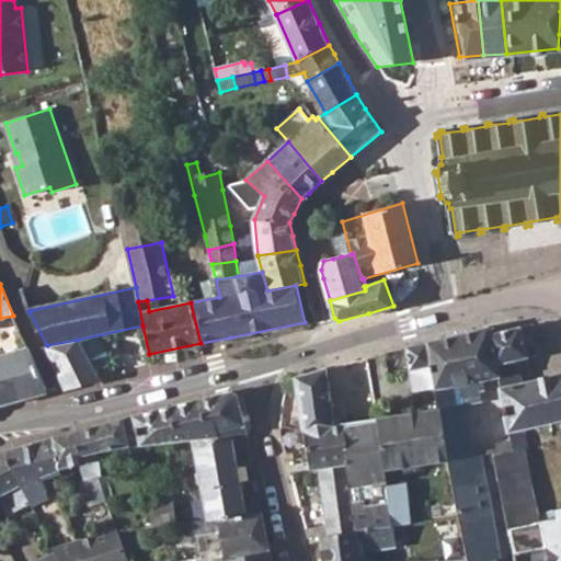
[(534,325),(492,333),(501,377),(503,387),(522,384),(517,359),(540,353),(534,325)]
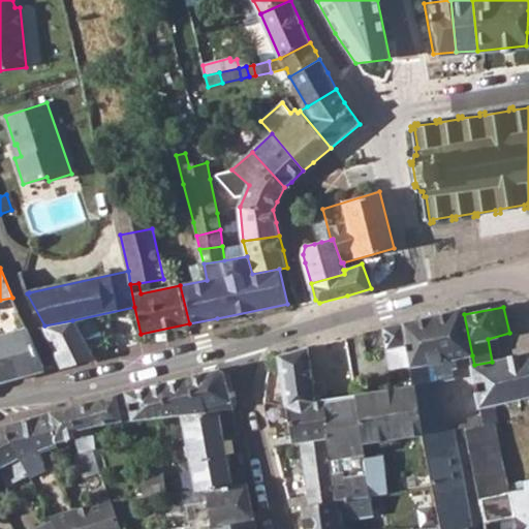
[(438,382),(455,379),(454,369),(458,368),(456,359),(472,355),(464,314),(462,309),(430,316),(404,321),(408,345),(410,366),(414,386),(438,382)]
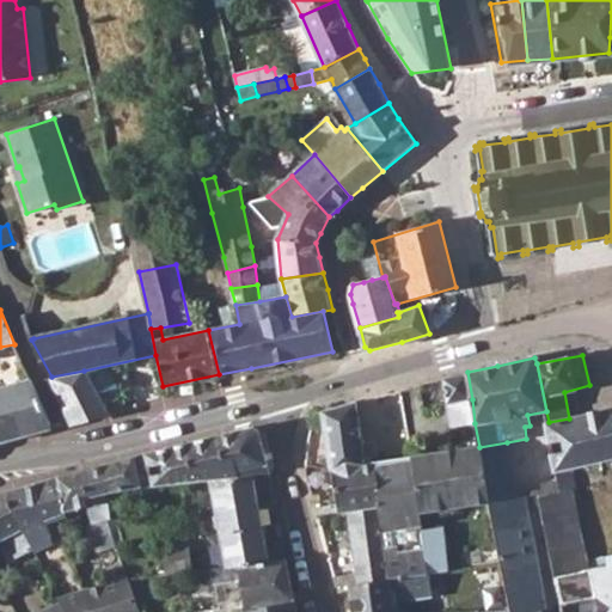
[(90,420),(109,415),(97,395),(84,371),(51,377),(71,422),(74,424),(90,420)]
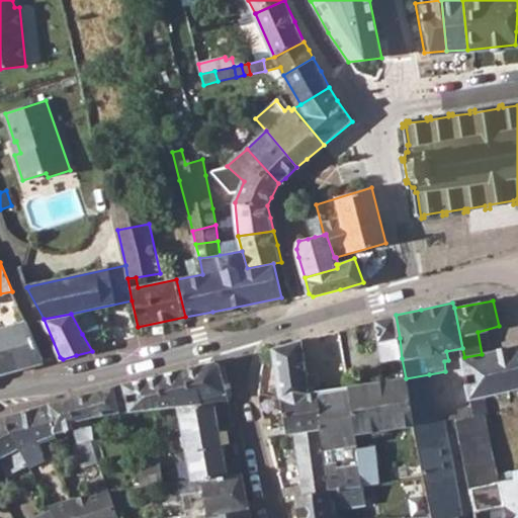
[(381,319),(376,321),(379,343),(400,338),(396,315),(381,319)]
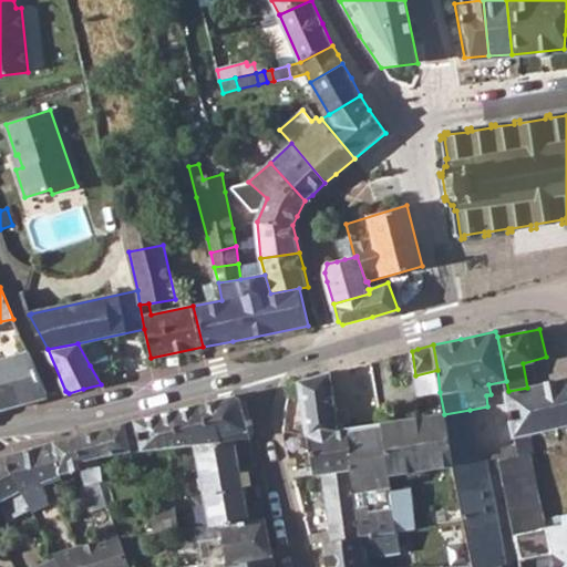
[(0,410),(23,404),(45,398),(47,395),(29,352),(0,360),(0,410)]
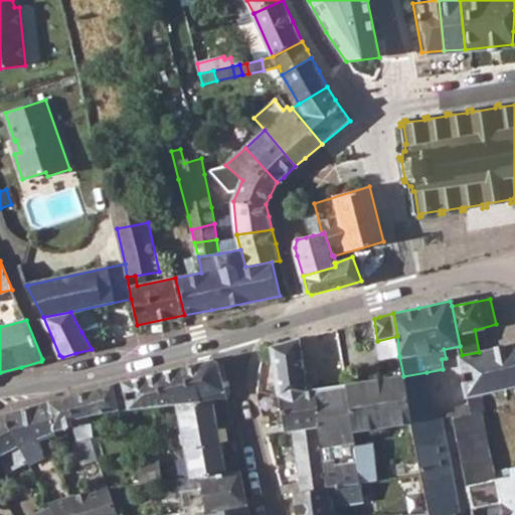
[(92,349),(105,345),(101,327),(81,332),(92,349)]
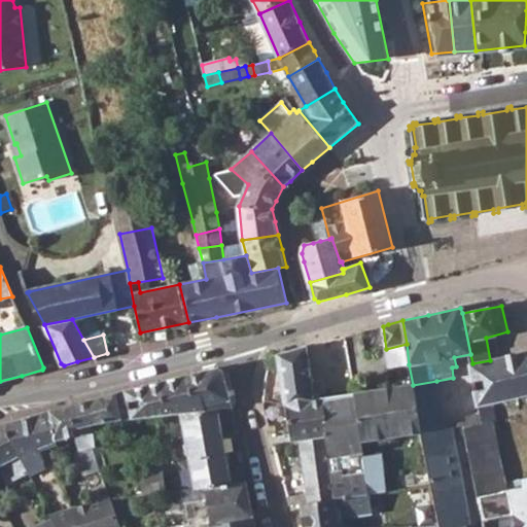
[(407,344),(386,349),(389,369),(409,364),(407,344)]
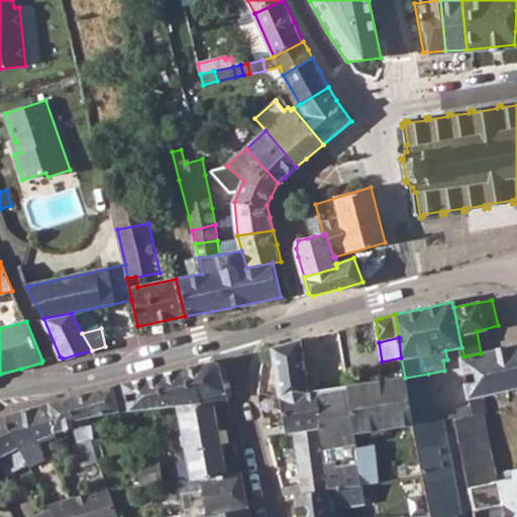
[(285,343),(273,346),(281,397),(308,392),(306,375),(301,339),(285,343)]
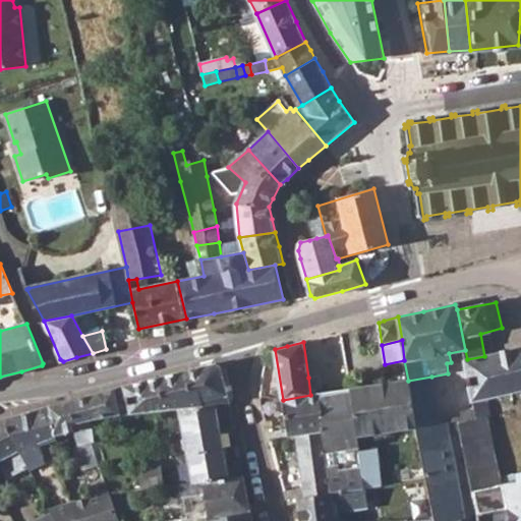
[(459,422),(472,491),(501,485),(486,418),(490,417),(487,397),(520,389),(520,347),(484,356),(467,359),(476,419),(459,422)]
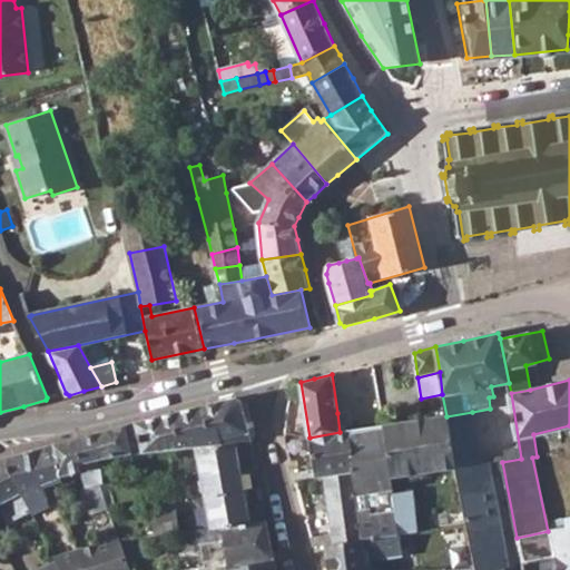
[(205,405),(174,413),(184,448),(197,446),(235,443),(252,441),(241,401),(236,397),(205,405)]
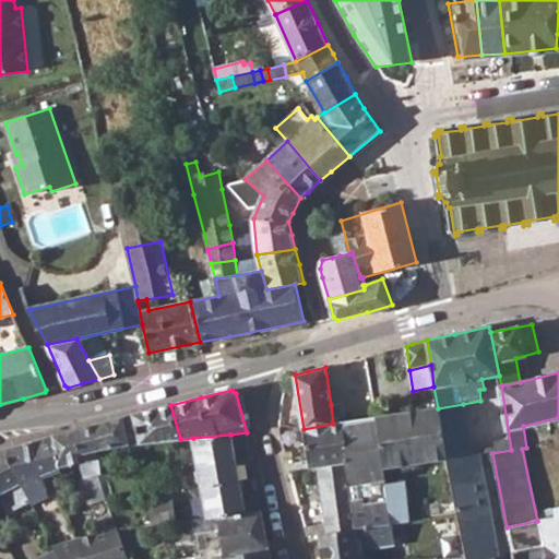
[(438,408),(447,459),(471,455),(463,404),(438,408)]
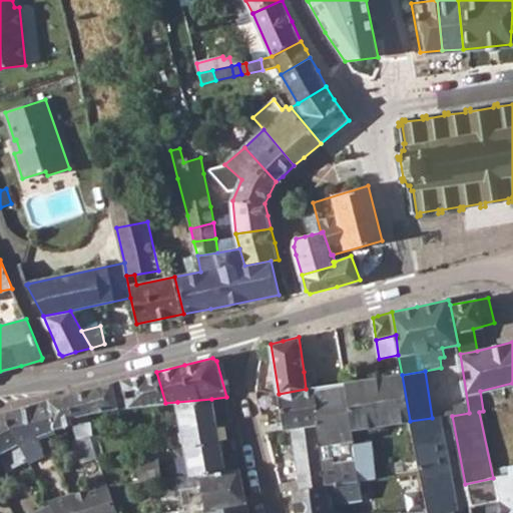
[(140,376),(122,380),(129,407),(165,403),(156,372),(140,376)]
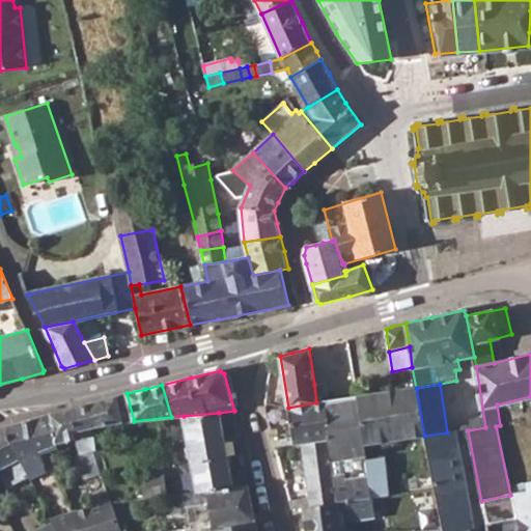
[(358,396),(366,444),(424,436),(416,388),(358,396)]
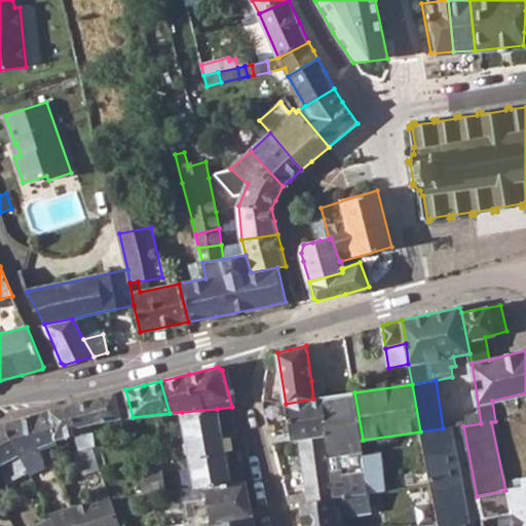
[(133,417),(125,389),(116,391),(122,420),(133,417)]
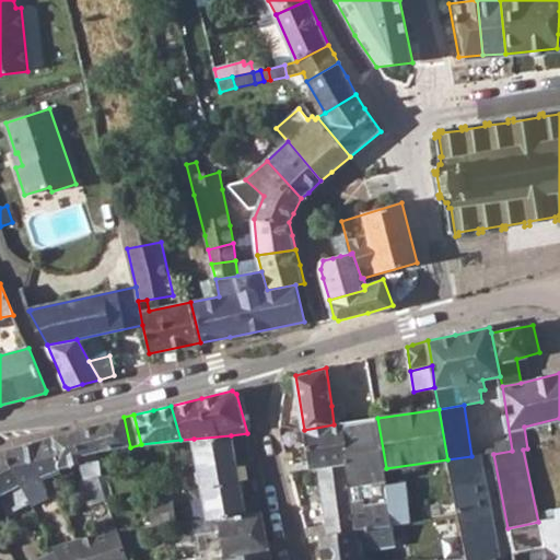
[(130,447),(124,417),(80,429),(55,435),(59,467),(80,463),(85,478),(82,486),(86,502),(92,504),(107,500),(100,476),(102,475),(101,462),(97,451),(130,447)]
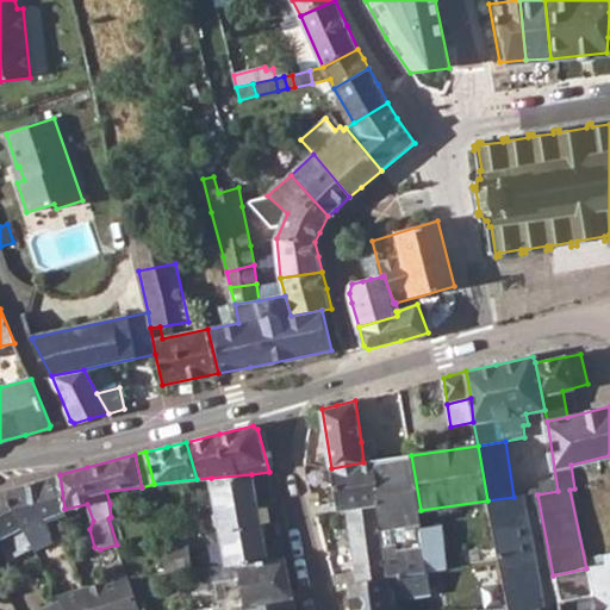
[(372,461),(379,504),(381,517),(421,510),(411,455),(372,461)]
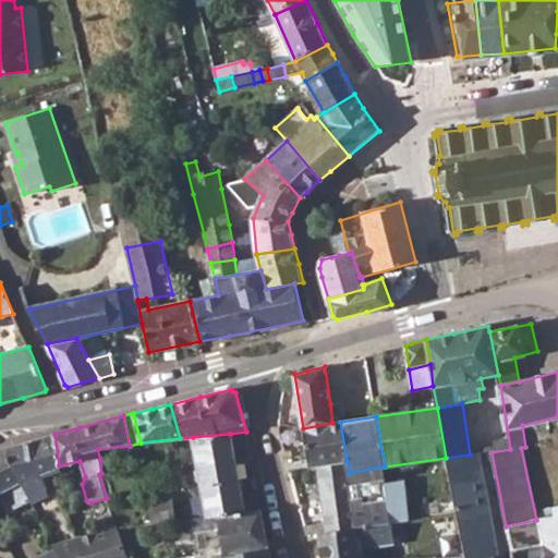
[(289,471),(317,465),(347,461),(340,422),(332,423),(303,428),(308,460),(287,463),(289,471)]
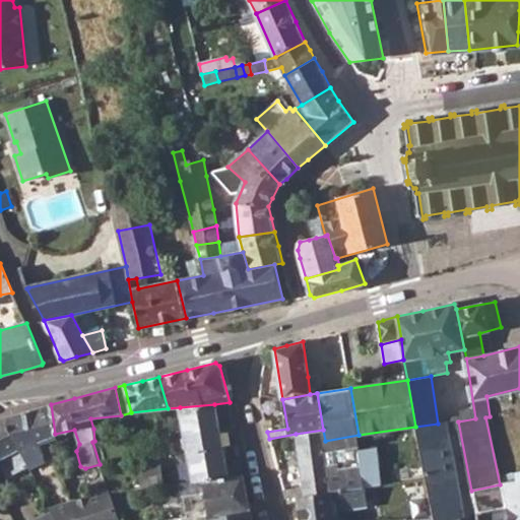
[(55,434),(51,404),(26,411),(4,417),(29,467),(30,469),(47,461),(39,443),(56,437),(55,434)]
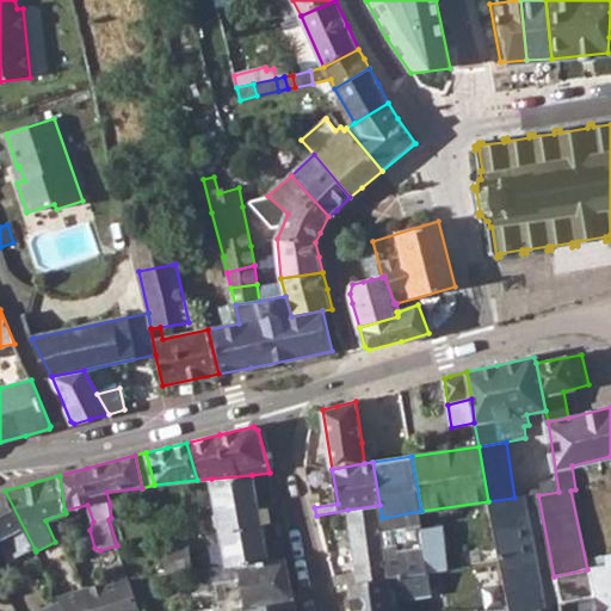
[(252,475),(211,479),(216,505),(257,500),(252,475)]
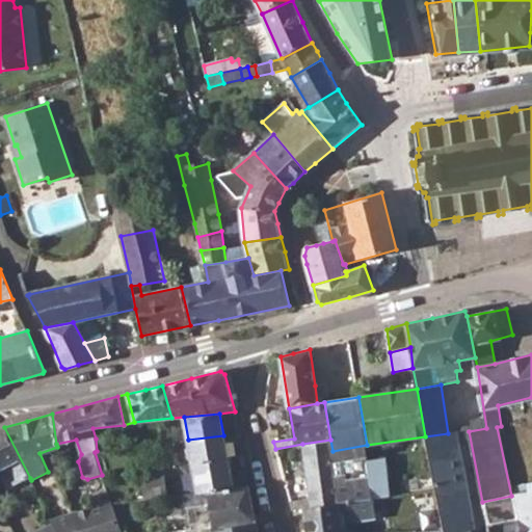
[(30,478),(4,427),(0,429),(0,472),(1,472),(9,488),(30,478)]
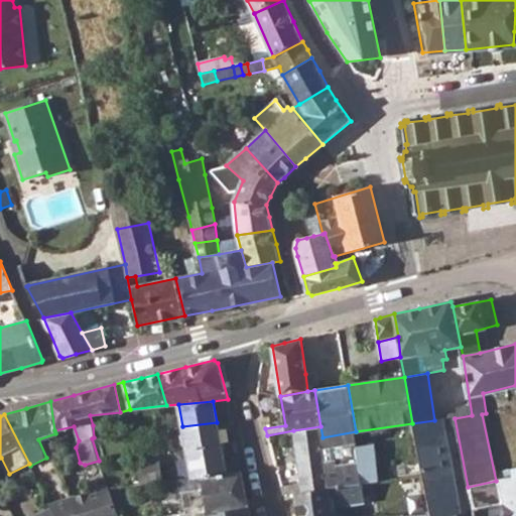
[(418,470),(430,514),(430,515),(458,515),(458,514),(462,513),(444,419),(434,420),(412,423),(417,464),(418,470)]
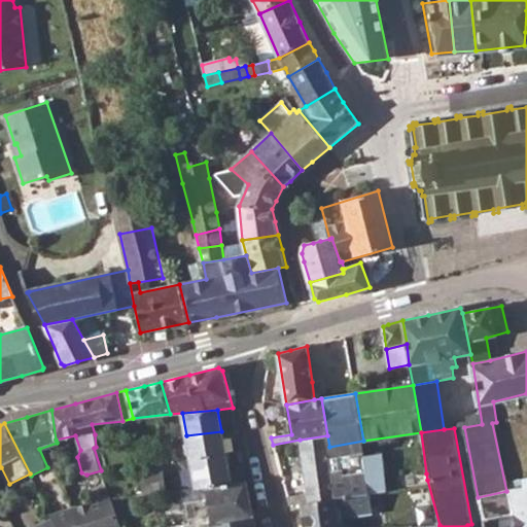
[(221,431),(186,435),(190,459),(225,454),(221,431)]
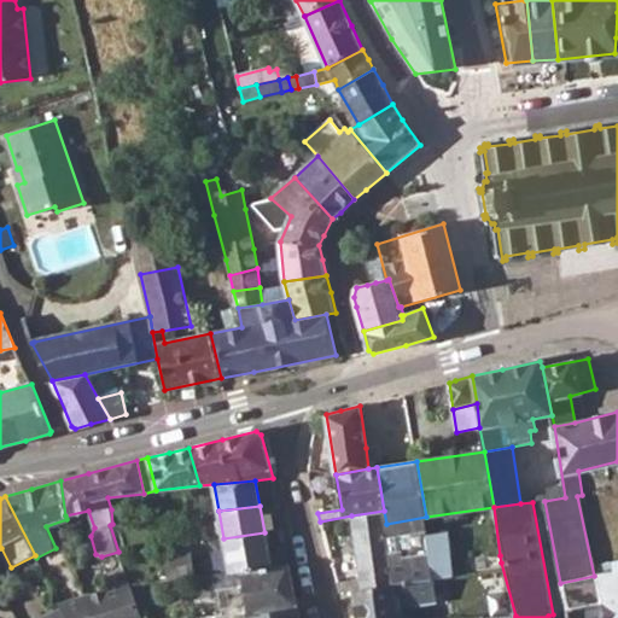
[(339,593),(354,592),(395,584),(386,524),(384,511),(351,516),(360,579),(336,583),(339,593)]
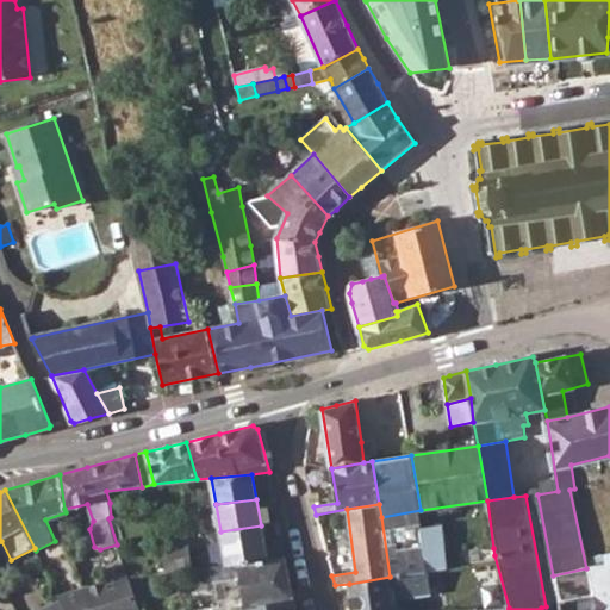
[(381,517),(390,577),(430,572),(423,529),(421,510),(381,517)]
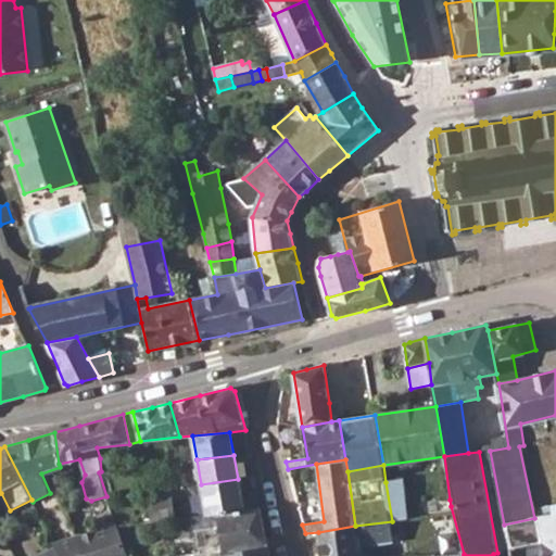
[(238,479),(201,484),(206,514),(243,510),(238,479)]
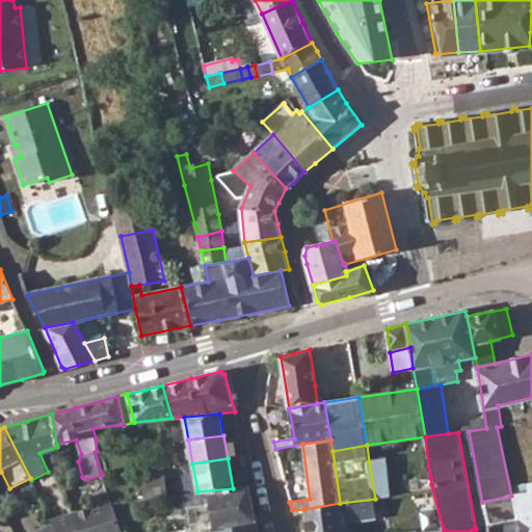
[(369,461),(375,499),(390,497),(386,459),(369,461)]
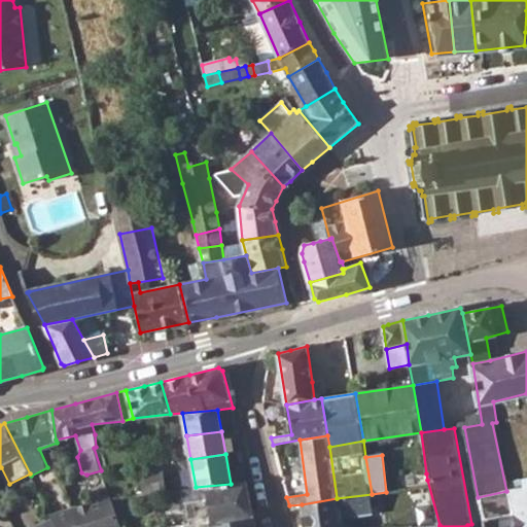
[(523,487),(506,491),(478,497),(484,521),(514,515),(516,526),(526,526),(526,478),(521,480),(523,487)]
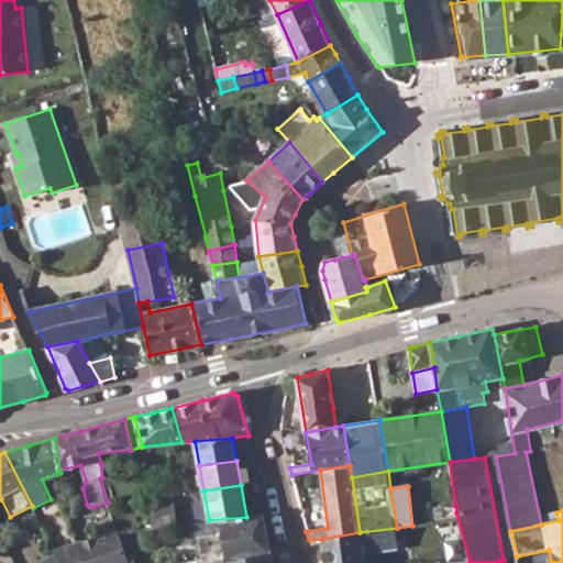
[(266,530),(263,515),(246,517),(209,520),(195,522),(197,538),(198,537),(202,561),(271,554),(266,530)]
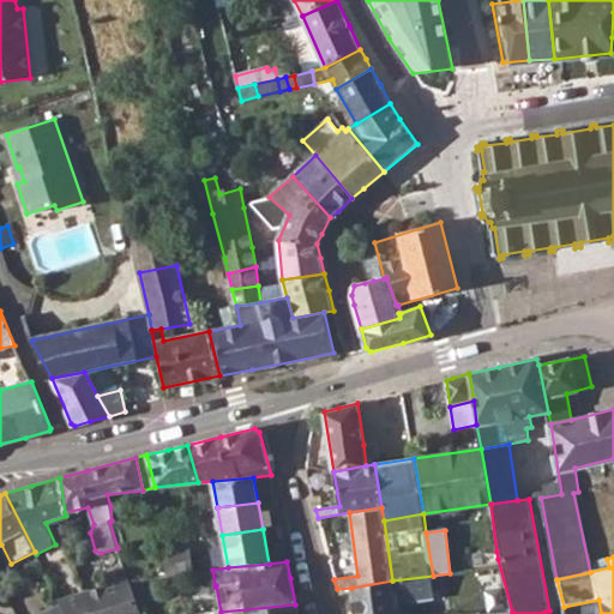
[(342,611),(342,613),(395,613),(395,605),(434,600),(433,590),(444,589),(443,575),(433,576),(392,581),(351,588),(354,603),(341,605),(342,611)]
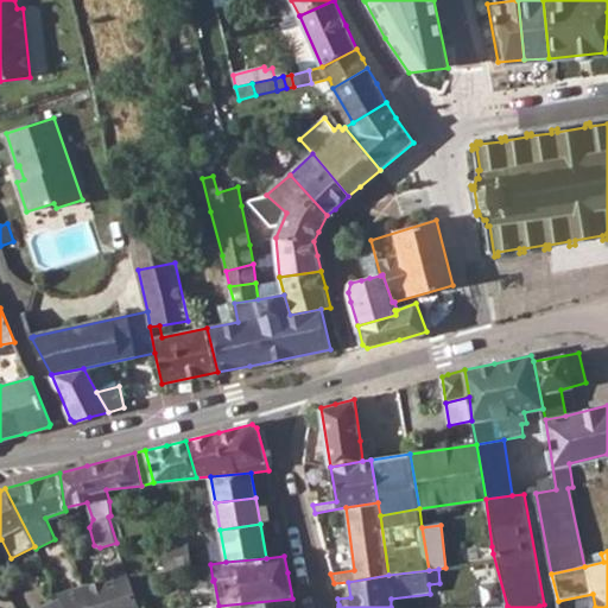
[(139,607),(128,575),(83,587),(93,607),(139,607)]
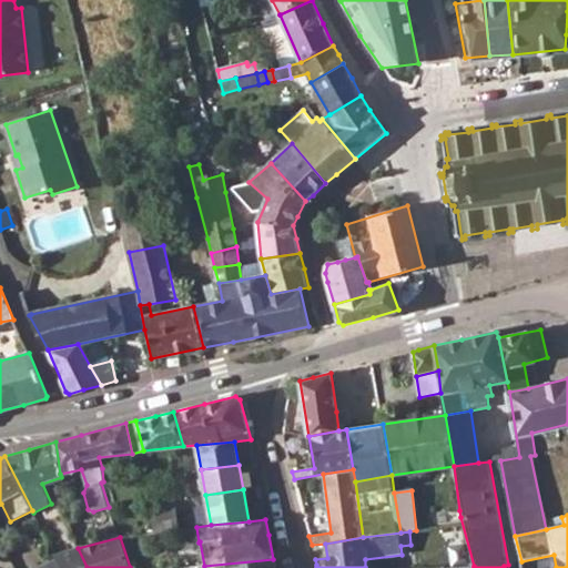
[(87,567),(78,548),(54,556),(57,559),(60,567),(87,567)]
